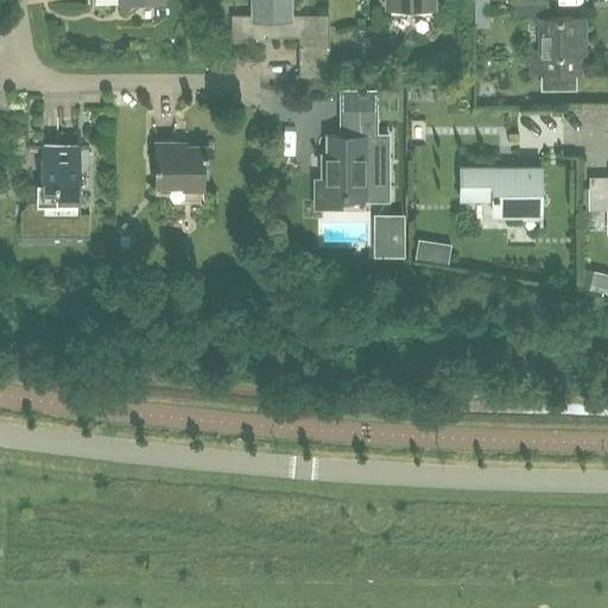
[(290,20),(290,0),(249,0),(251,20),(230,20),(230,40),(266,40),(266,37),(297,37),(298,77),(329,76),(328,19),(290,20)]
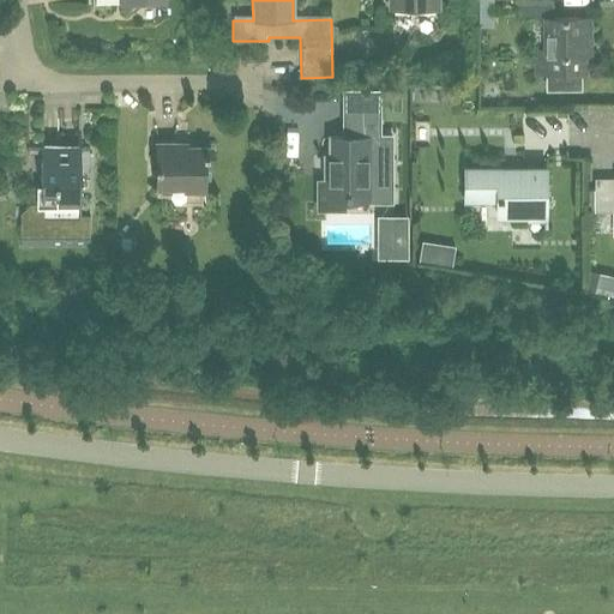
[(547,71),(548,71),(549,88),(581,86),(581,71),(585,71),(585,41),(590,41),(590,16),(546,17),(546,48),(534,48),(534,72),(547,71)]
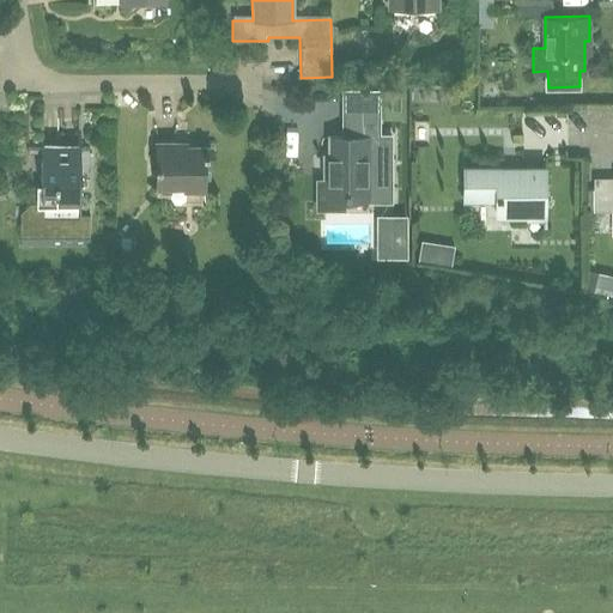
[(325,181),(319,181),(319,207),(343,207),(343,198),(370,198),(370,182),(383,182),(383,156),(377,156),(377,91),(345,91),(345,135),(331,135),(331,175),(326,175),(325,181)]
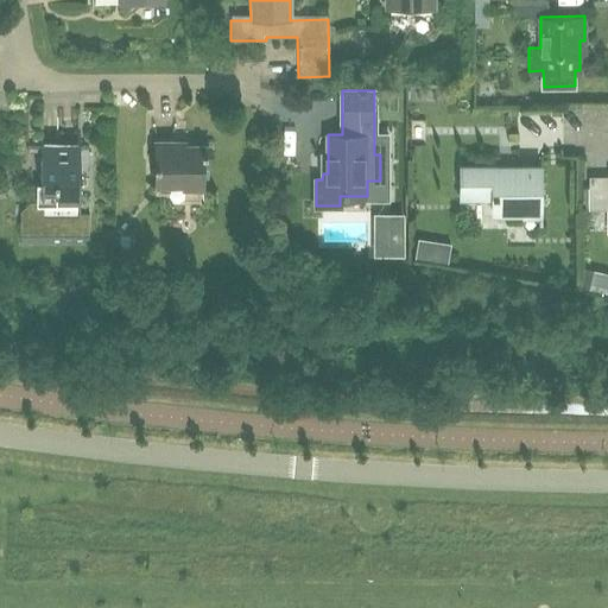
[(208,166),(208,147),(172,147),(172,141),(156,141),(156,184),(202,185),(203,166),(208,166)]
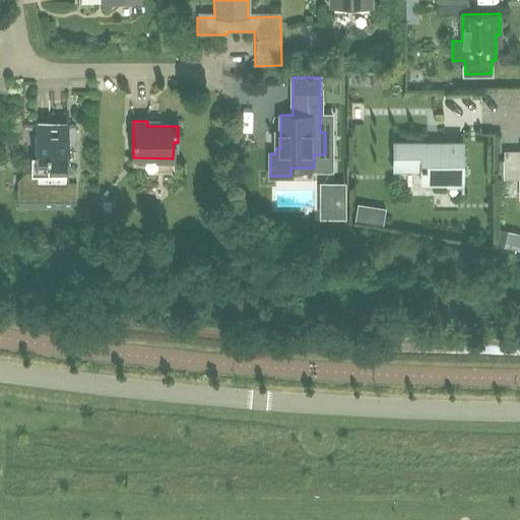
[(67,183),(67,126),(36,125),(35,174),(24,174),(17,182),(17,209),(76,209),(76,183),(67,183)]
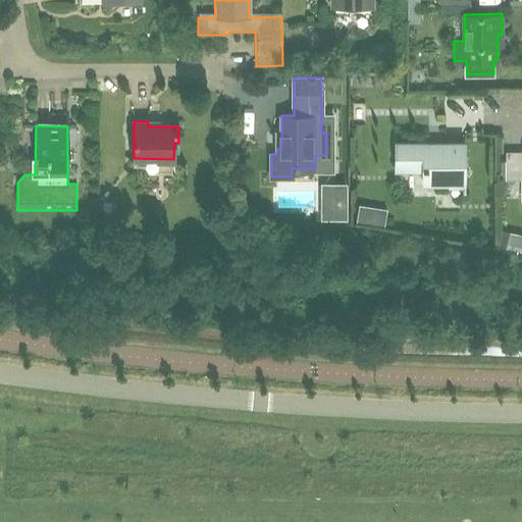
[(465,193),(465,143),(395,143),(396,169),(423,169),(423,184),(450,184),(450,193),(465,193)]
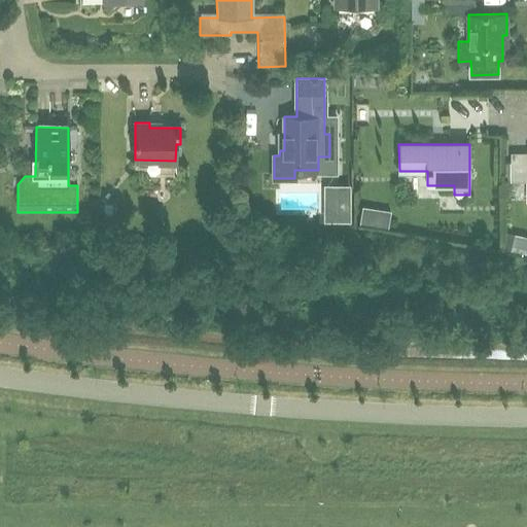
[(350,184),(337,184),(338,221),(351,221),(350,184)]
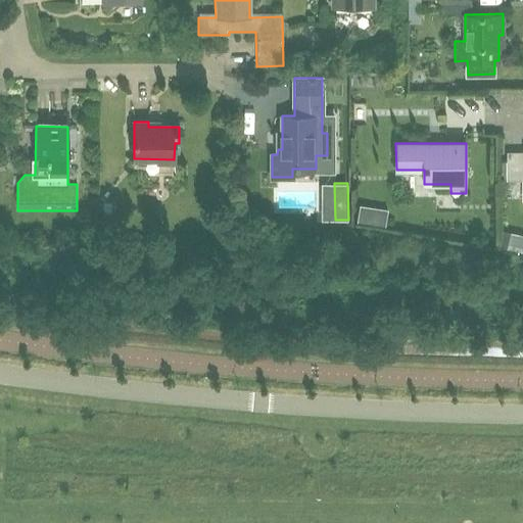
[(111,203),(102,203),(103,218),(111,218),(111,203)]
